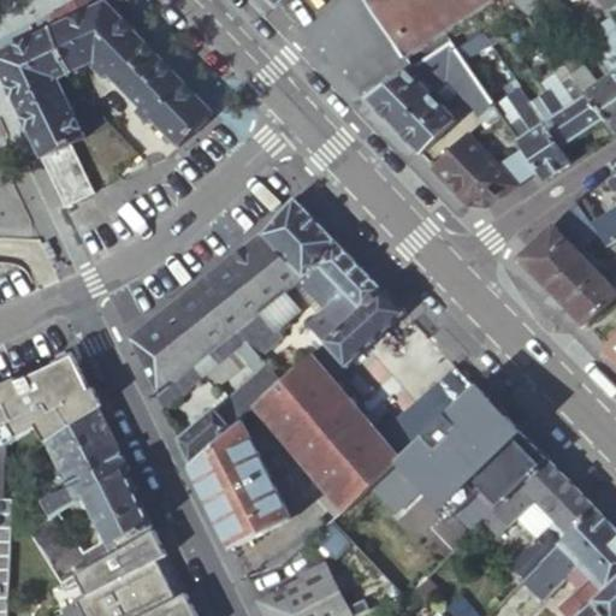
[(266,0),(277,10),(284,3),(286,0),(266,0)]
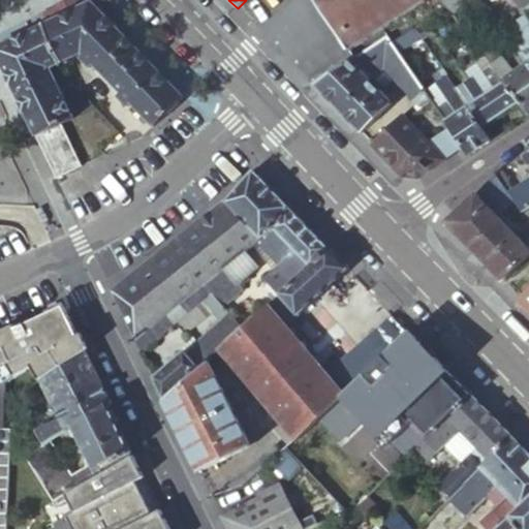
[(315,0),(349,52),(427,0),(315,0)]
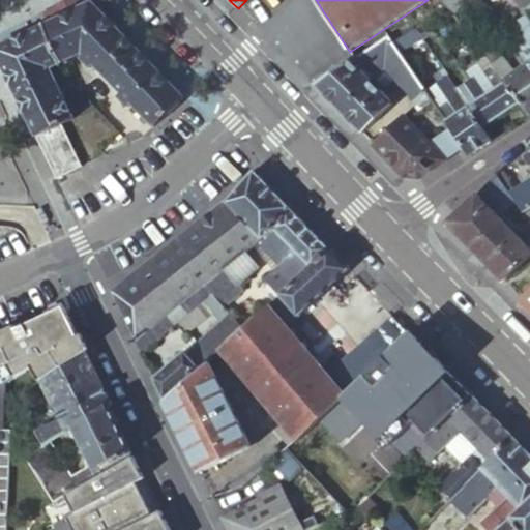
[(443,0),(440,2),(445,8),(461,28),(484,9),(479,2),(477,0),(443,0)]
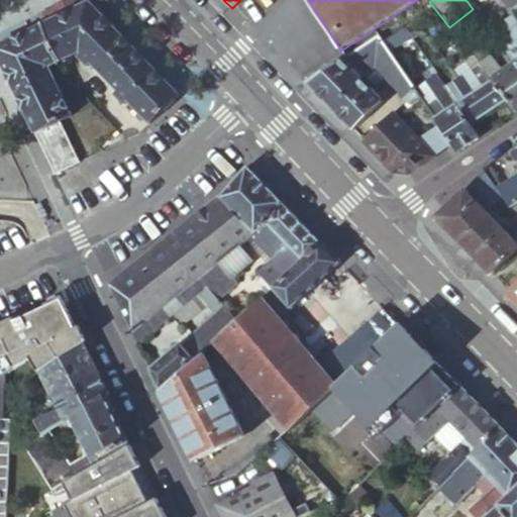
[(516,0),(503,0),(512,13),(516,10),(516,0)]
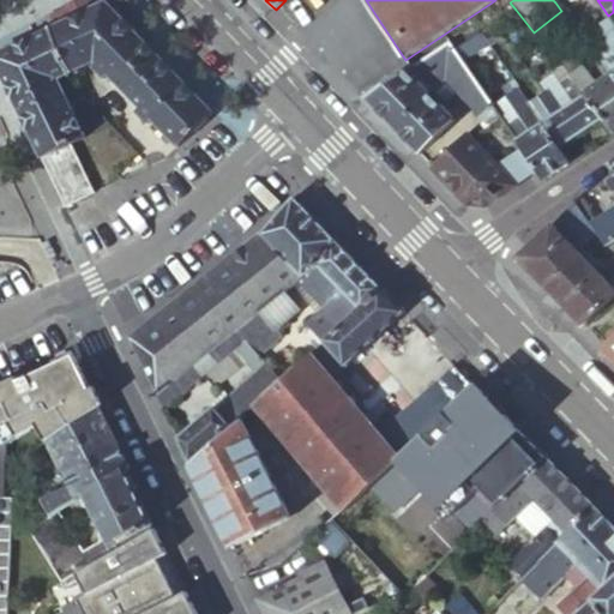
[(107,4),(50,30),(72,73),(95,61),(98,64),(95,67),(106,79),(110,76),(138,104),(133,108),(145,120),(149,116),(175,143),(196,124),(210,109),(179,77),(152,49),(124,20),(107,4)]
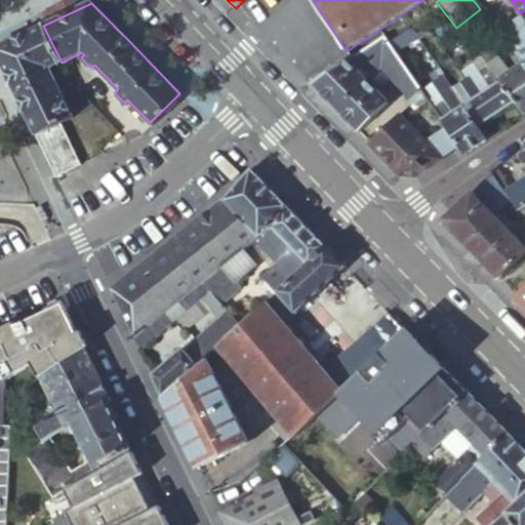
[(524,64),(523,66),(524,69),(524,21),(522,16),(512,23),(512,26),(522,42),(524,46),(524,64)]
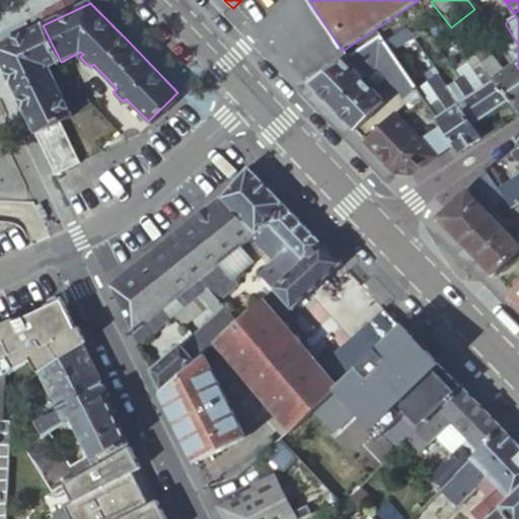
[(0,45),(0,61),(56,176),(80,163),(61,123),(72,118),(58,87),(68,82),(61,68),(52,73),(49,68),(61,62),(43,25),(0,45)]
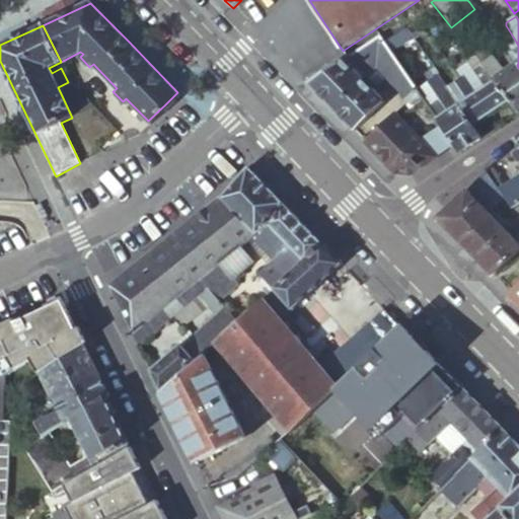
[(409,25),(404,28),(409,33),(413,30),(409,25)]
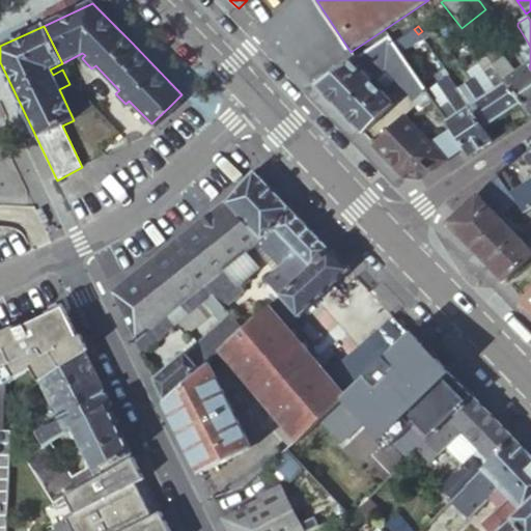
[(414,29),(391,43),(398,53),(420,37),(418,34),(414,29)]
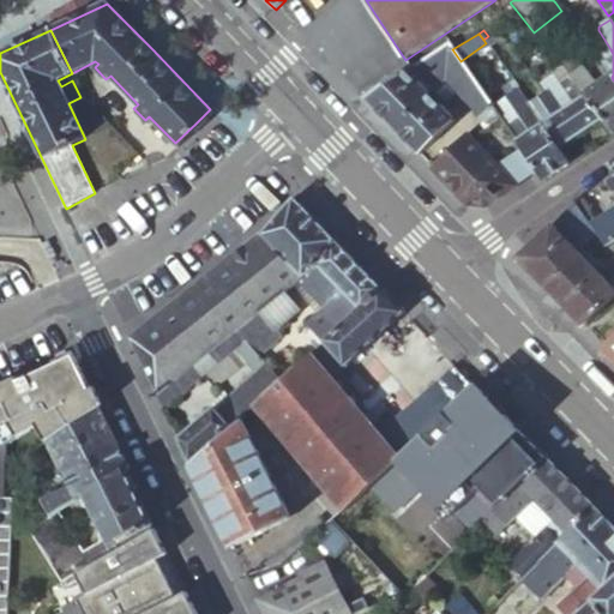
[(447,43),(363,100),(393,130),(428,96),(438,88),(445,80),(462,65),(461,61),(452,49),(447,43)]
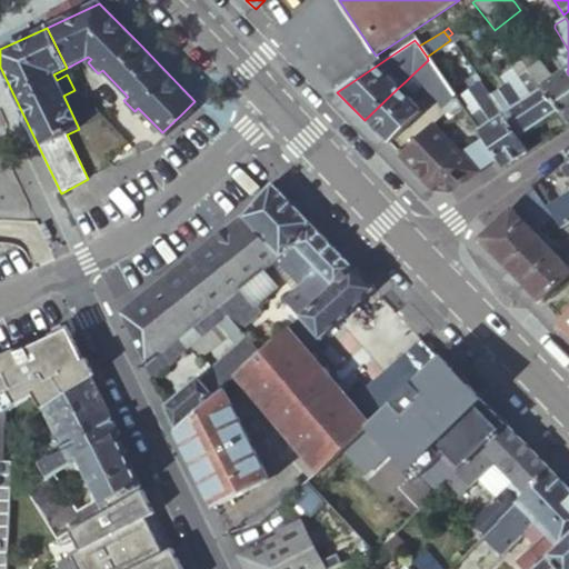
[(553,53),(567,71),(568,69),(568,50),(566,46),(562,48),(558,50),(553,53)]
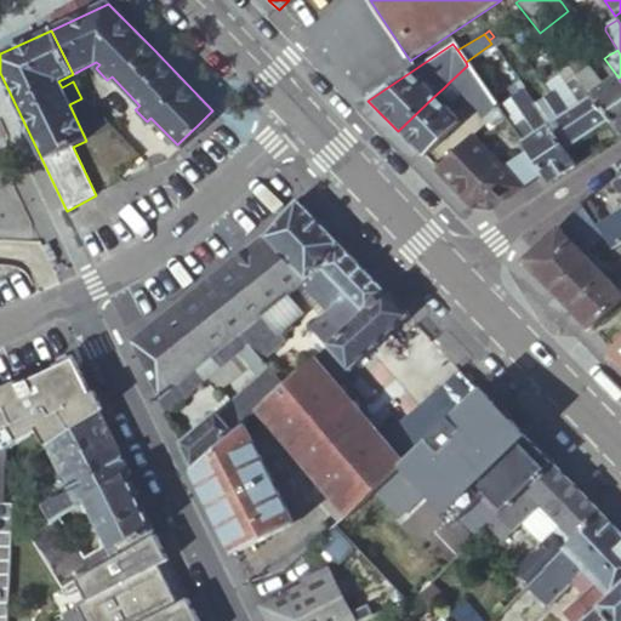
[(609,121),(620,136),(620,81),(619,78),(602,89),(577,51),(562,61),(567,68),(575,79),(609,121)]
